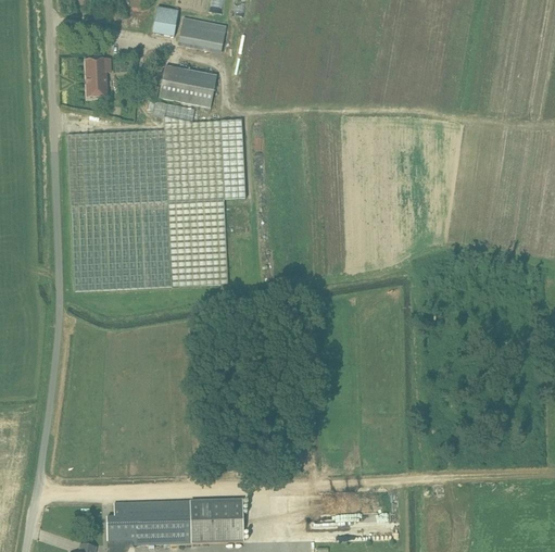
[(222,9),(223,0),(211,0),(211,8),(222,9)]
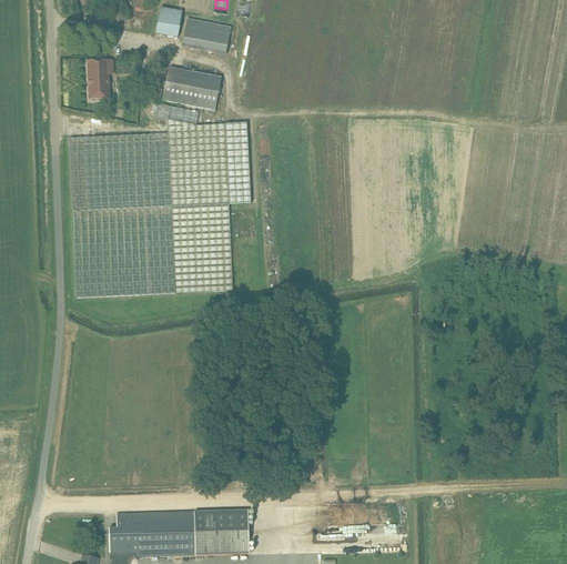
[(181,8),(160,4),(154,31),(176,34),(181,8)]
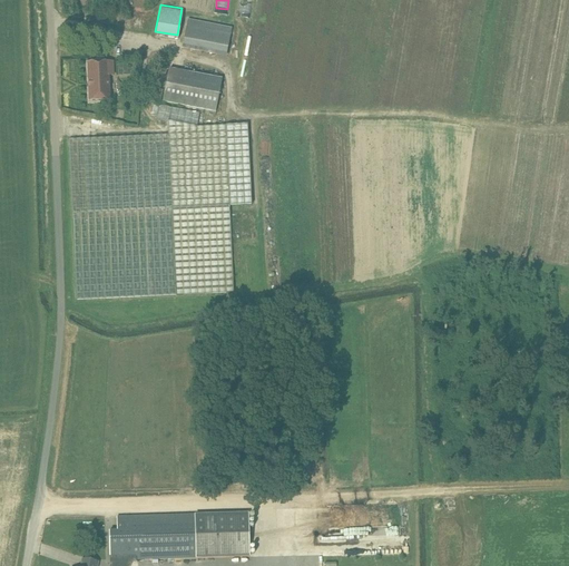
[(185,16),(182,44),(227,49),(231,21),(185,16)]
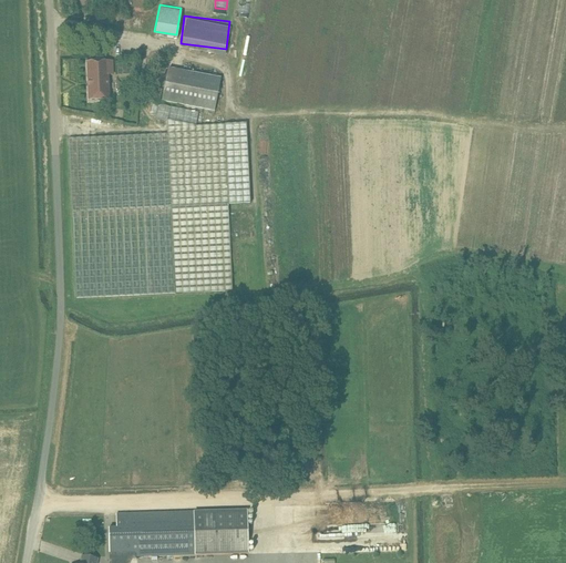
[(112,71),(111,58),(86,59),(89,95),(109,95),(107,71),(112,71)]
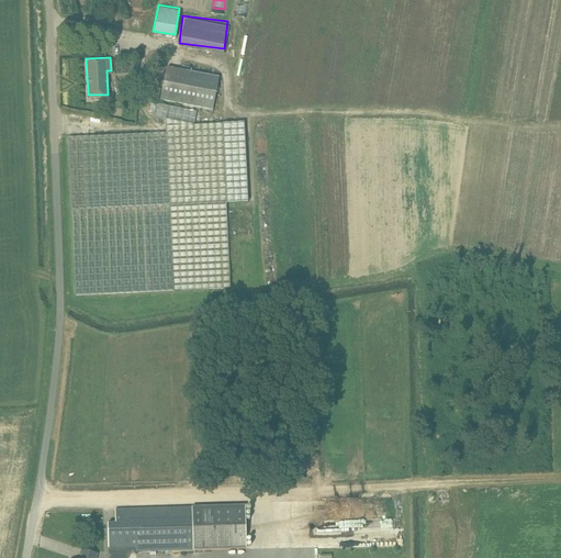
[(219,74),(167,63),(160,97),(212,108),(219,74)]
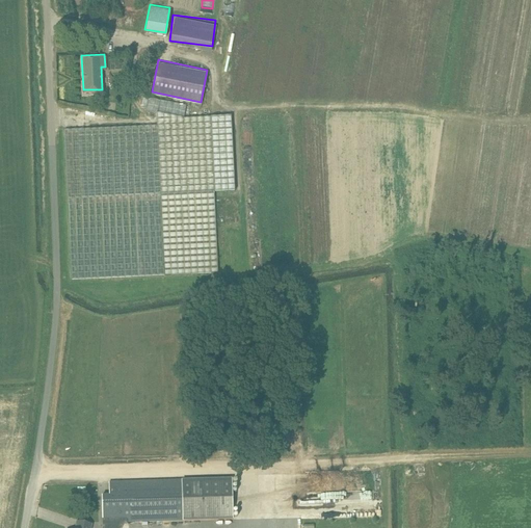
[(185,102),(148,95),(151,80),(139,78),(136,93),(141,94),(139,103),(145,104),(145,107),(156,109),(156,122),(63,127),(71,276),(217,269),(213,188),(234,187),(231,112),(210,113),(183,114),(185,102)]
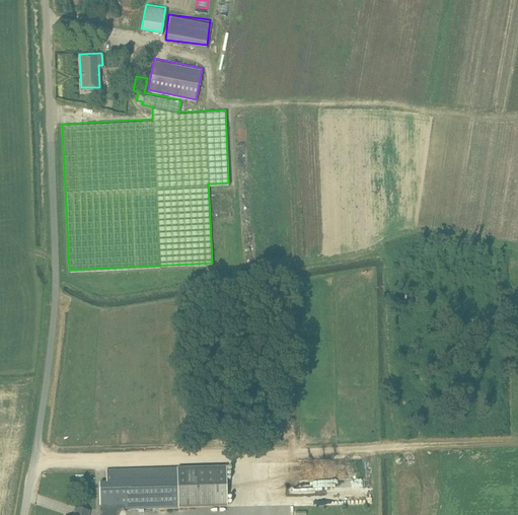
[(226,463),(105,466),(105,480),(98,480),(99,507),(99,514),(114,514),(120,507),(227,502),(226,463)]
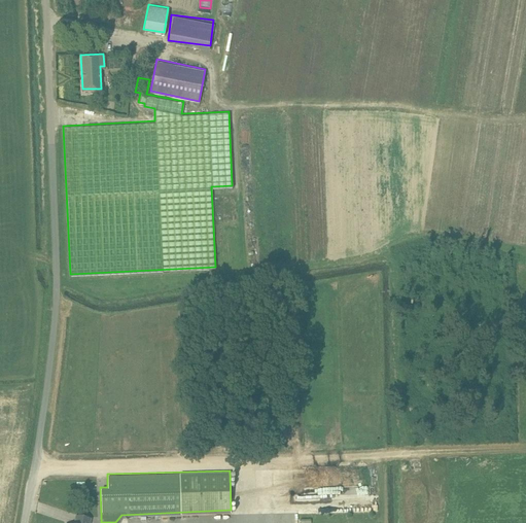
[(353,496),(353,497),(366,497),(366,484),(340,484),(340,496),(353,496)]
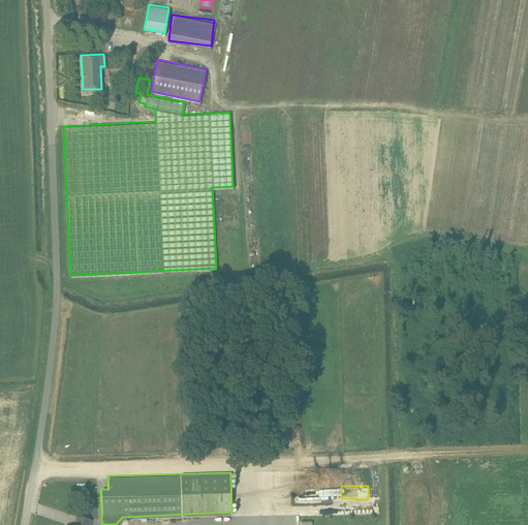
[(88,524),(90,518),(86,517),(76,515),(73,524),(69,524),(65,524),(64,524),(88,524)]
